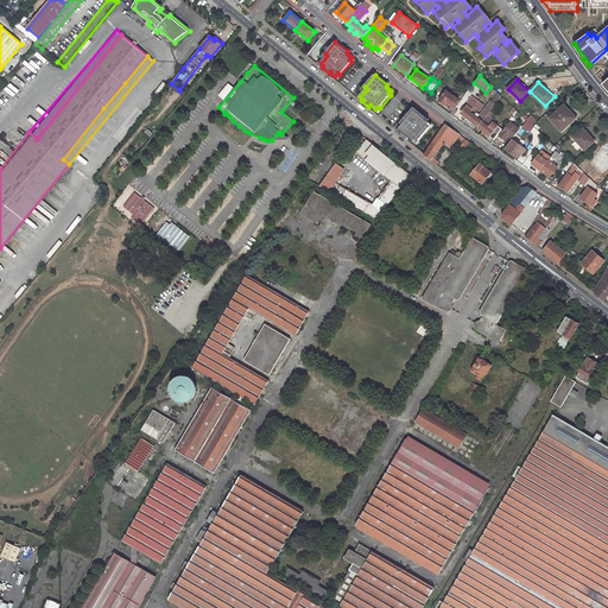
[(483,96),(487,99),(494,90),(491,87),(486,93),(483,96)]
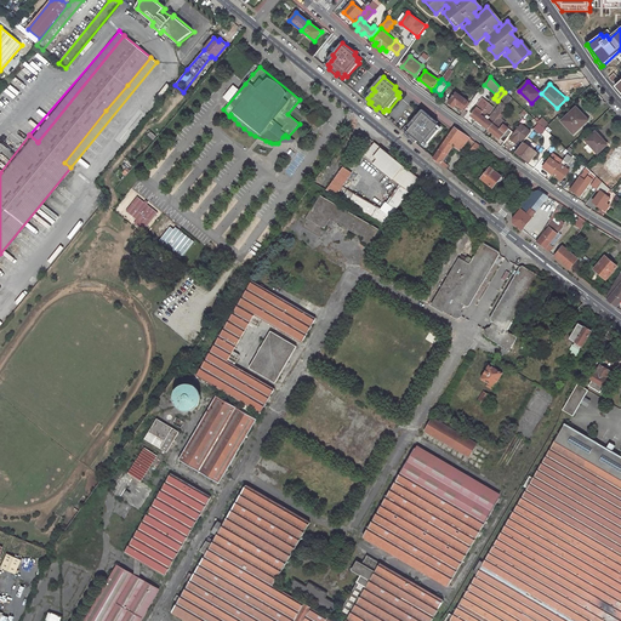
[(456,92),(448,102),(454,107),(457,103),(463,107),(467,101),(456,92)]
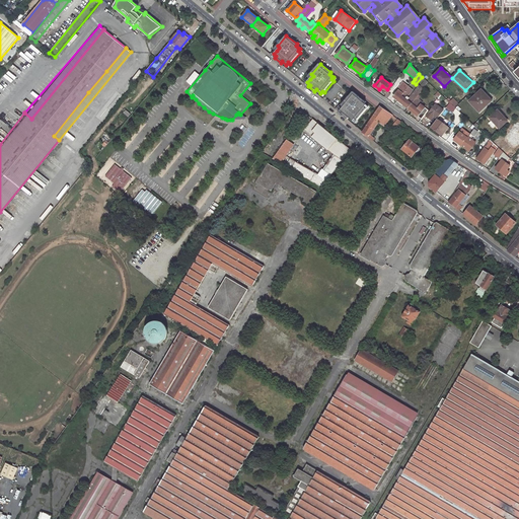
[(399,90),(394,96),(398,99),(409,87),(403,82),(398,89),(399,90)]
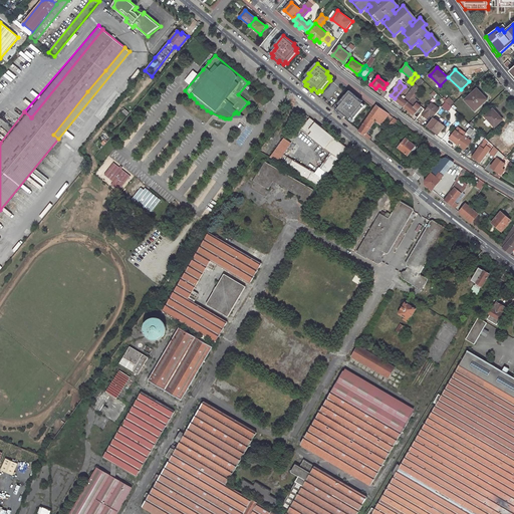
[(402,97),(409,89),(405,86),(395,98),(394,100),(398,103),(399,102),(405,106),(419,87),(417,85),(415,84),(404,99),(402,97)]
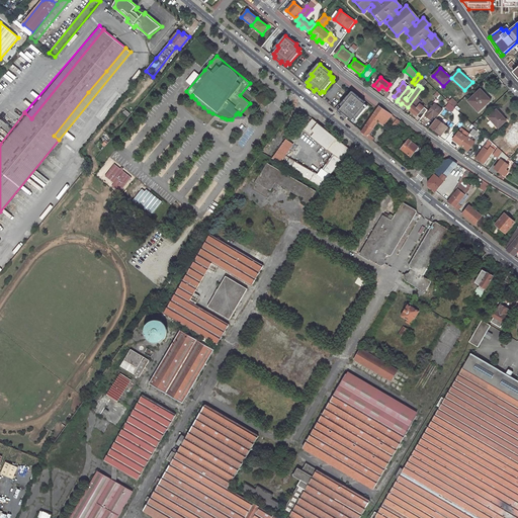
[(481,89),(468,101),(479,111),(490,100),(484,94),(485,93),(481,89)]
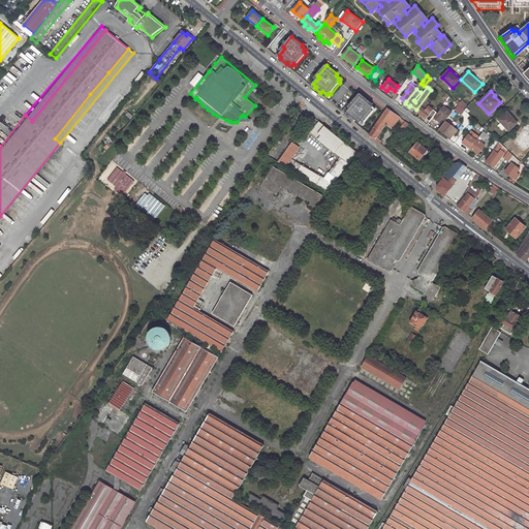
[(348,117),(354,122),(355,119),(360,123),(362,121),(364,122),(374,111),(372,109),(374,106),(372,105),(369,103),(371,102),(360,93),(351,103),(352,105),(349,109),(347,112),(349,115),(348,117)]
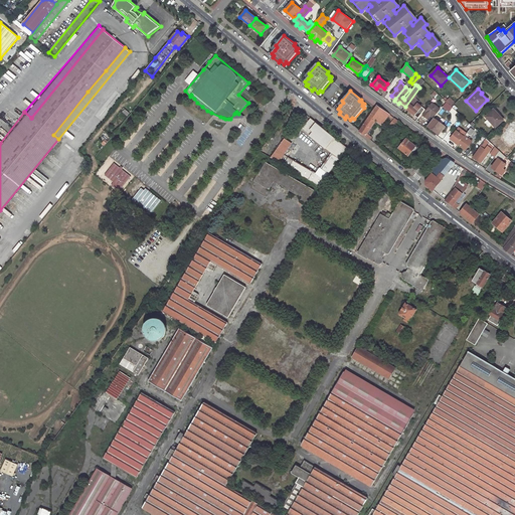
[(449,98),(446,101),(452,107),(455,103),(449,98)]
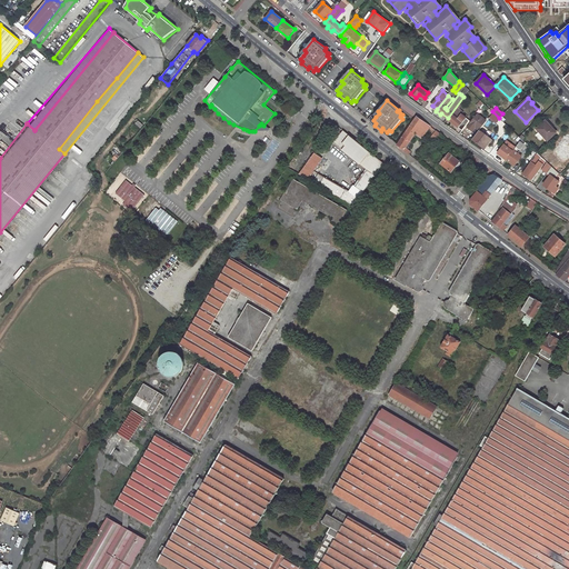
[(455,109),(448,118),(462,130),(470,121),(455,109)]
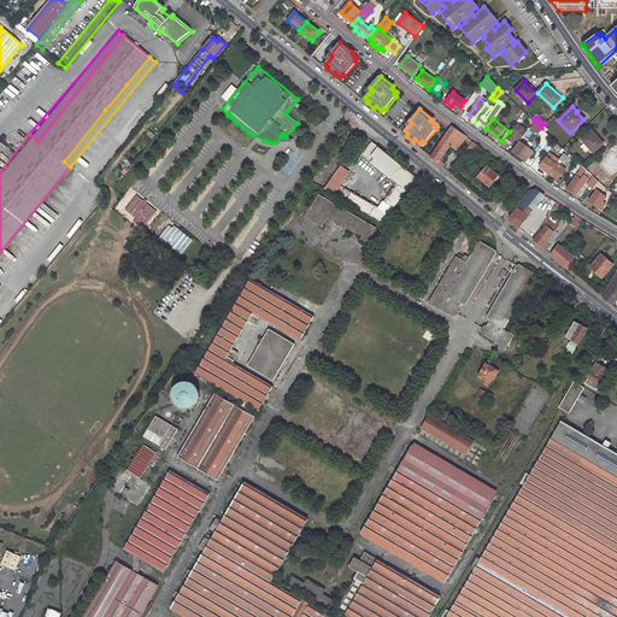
[(518,123),(506,139),(512,142),(516,139),(521,141),(528,131),(518,123)]
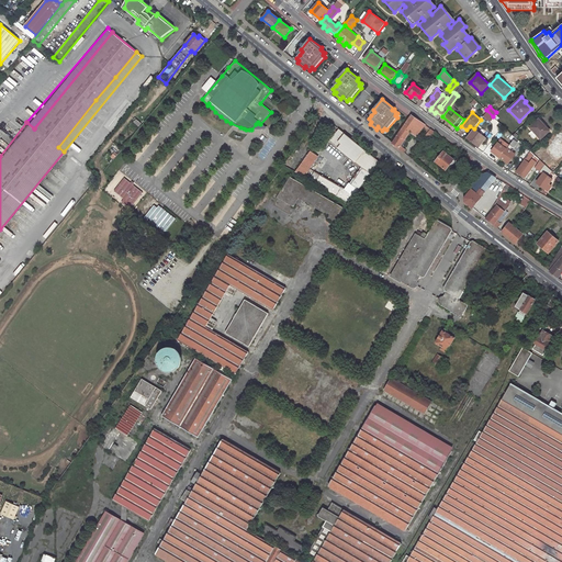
[(493,116),(487,112),(483,116),(490,122),(494,117),(493,116)]
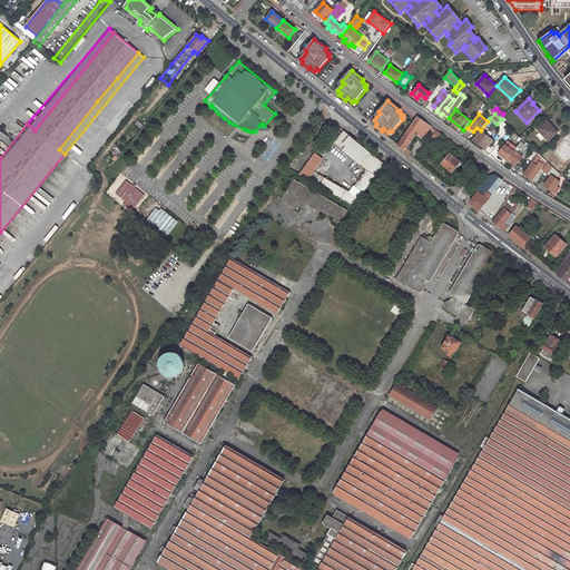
[(425,123),(418,117),(400,144),(397,146),(404,151),(416,135),(425,123)]
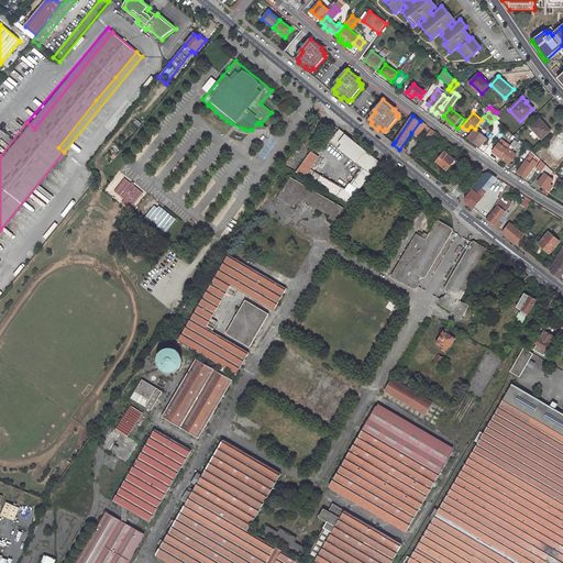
[(540,119),(531,127),(541,139),(550,130),(540,119)]
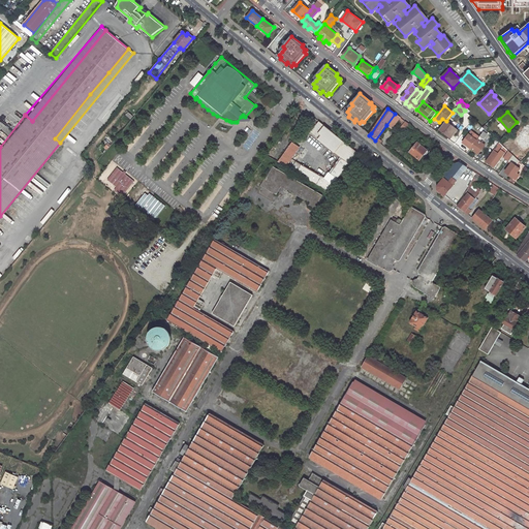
[(386,125),(392,129),(400,118),(395,114),(386,125)]
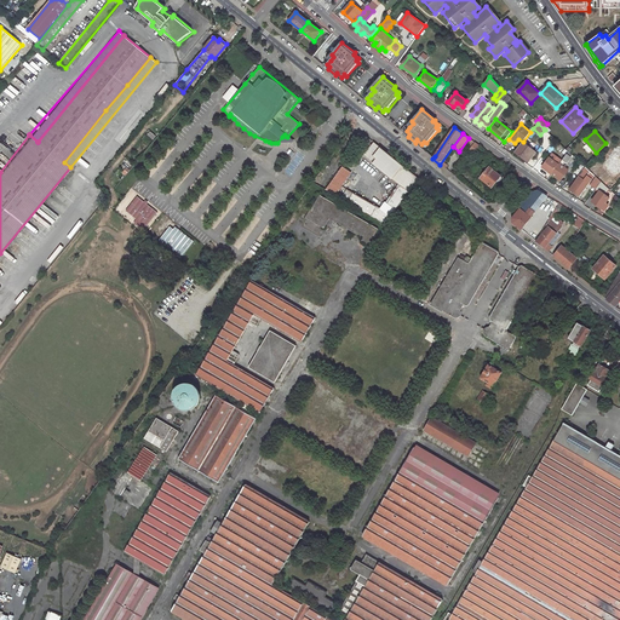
[(515,151),(528,161),(535,151),(523,142),(515,151)]
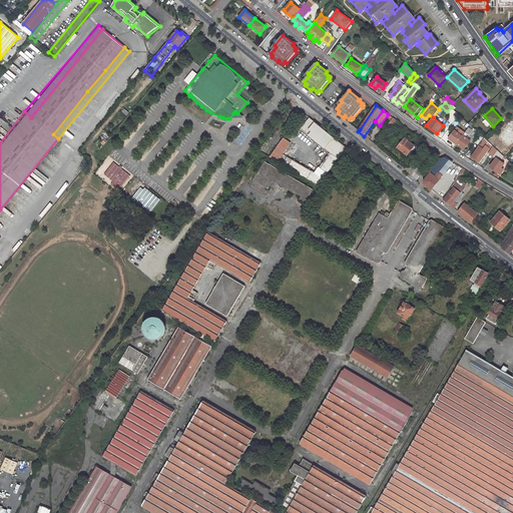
[(335,138),(311,118),(302,130),(326,149),(335,138)]
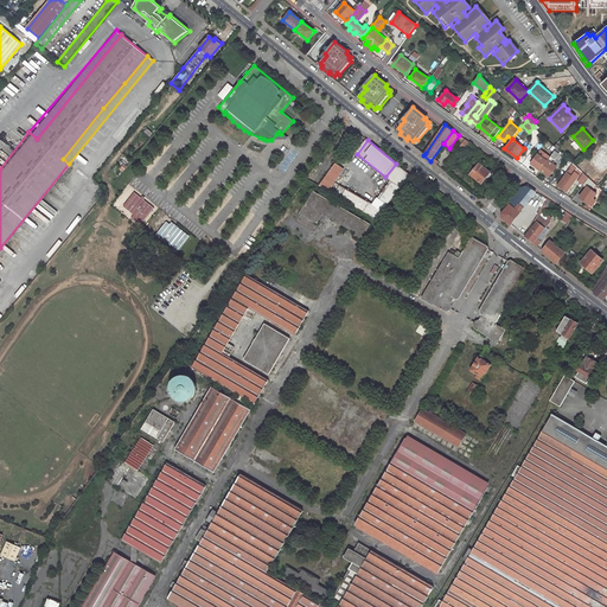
[(600,173),(606,166),(606,151),(604,147),(589,163),(600,173)]
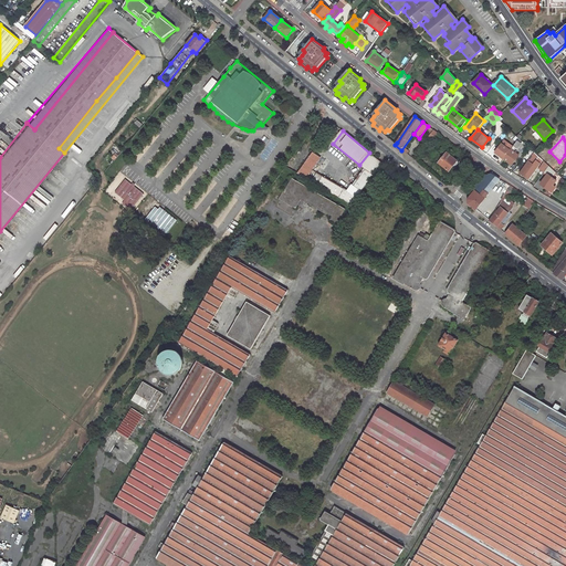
[(502,144),(495,153),(504,159),(511,149),(512,148),(507,145),(505,147),(502,144)]
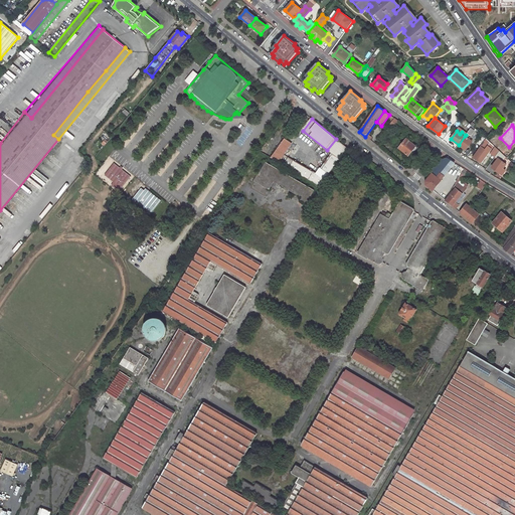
[(459,145),(466,150),(472,142),(468,138),(465,136),(459,145)]
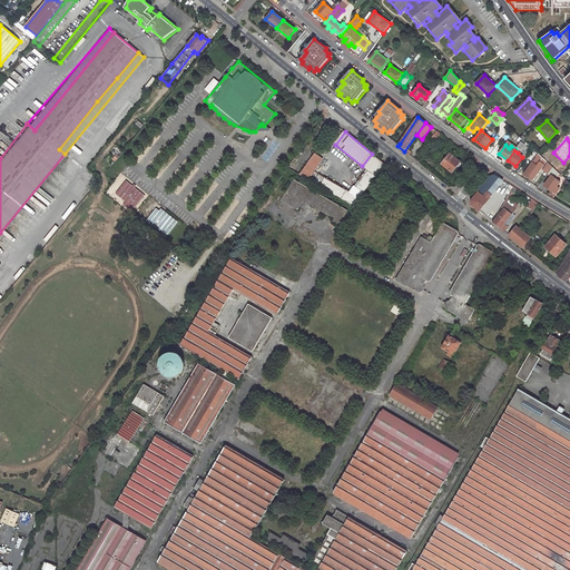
[(310,179),(323,160),(315,154),(300,176),(308,180),(310,179)]
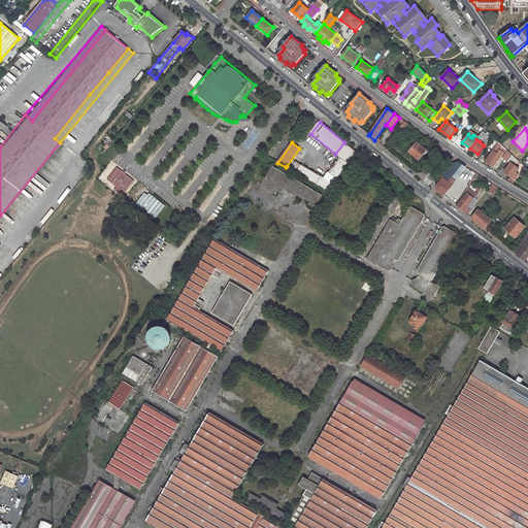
[(357,153),(344,142),(335,154),(340,158),(349,164),(357,153)]
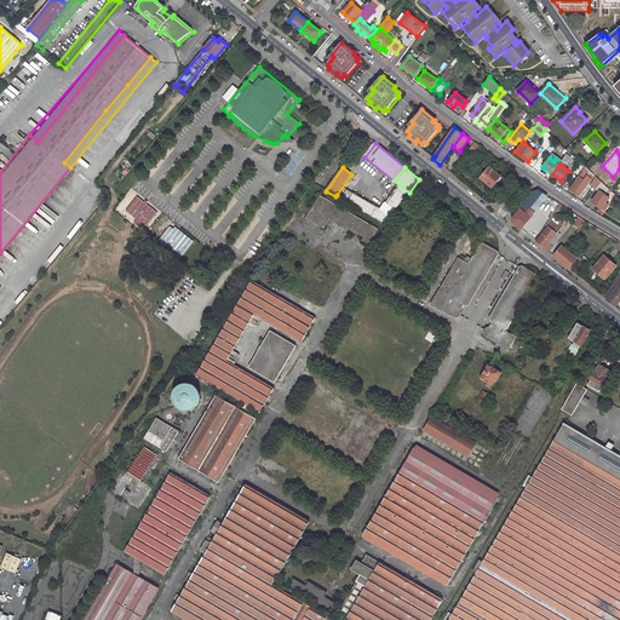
[(489,167),(481,179),(492,188),(500,176),(489,167)]
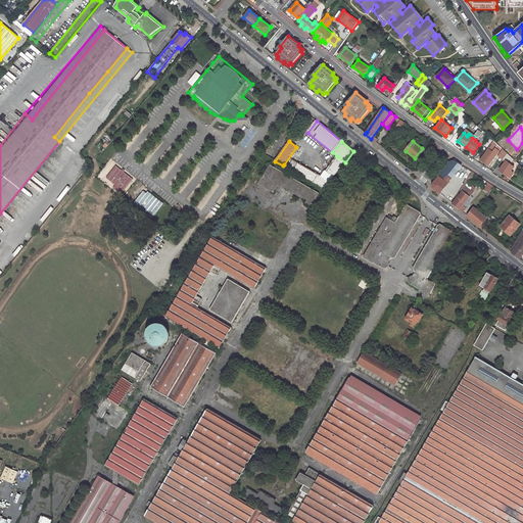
[(492,152),(497,145),(495,143),(493,141),(488,149),(492,152)]
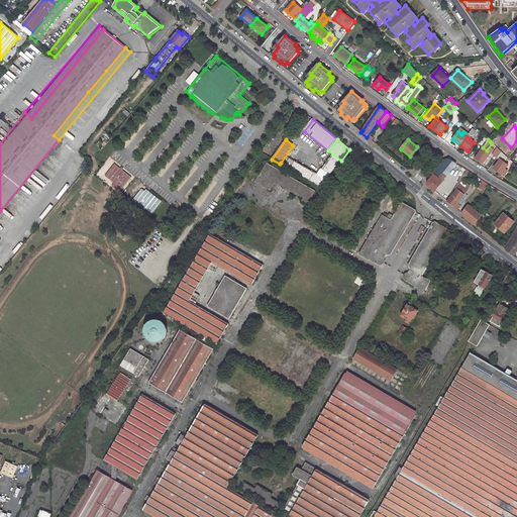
[(483,147),(475,158),(480,162),(483,165),(492,153),(491,153),(496,146),(492,143),(487,150),(483,147)]
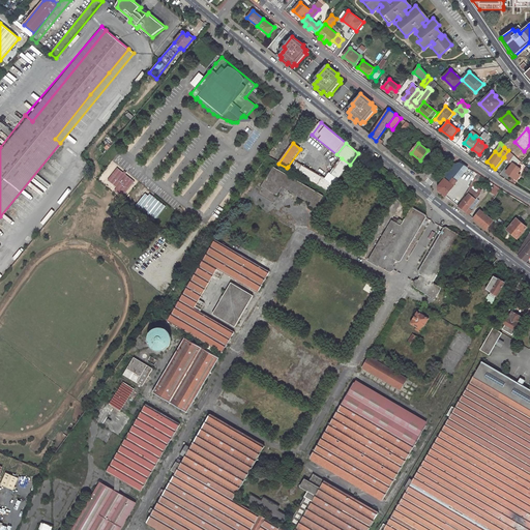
[(509,151),(505,156),(510,160),(514,155),(509,151)]
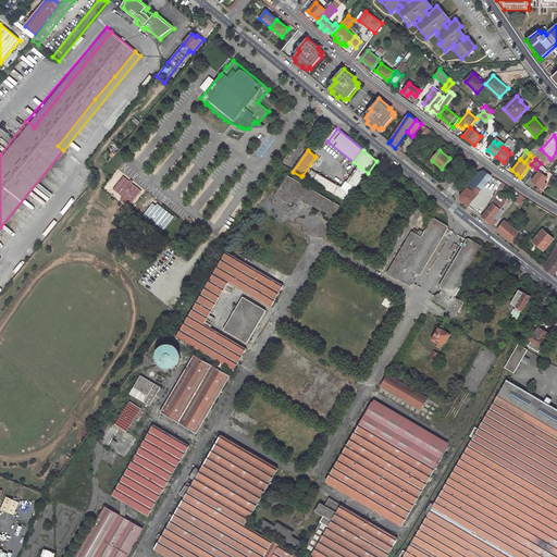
[(539,171),(543,174),(546,169),(541,163),(536,169),(535,169),(539,171)]
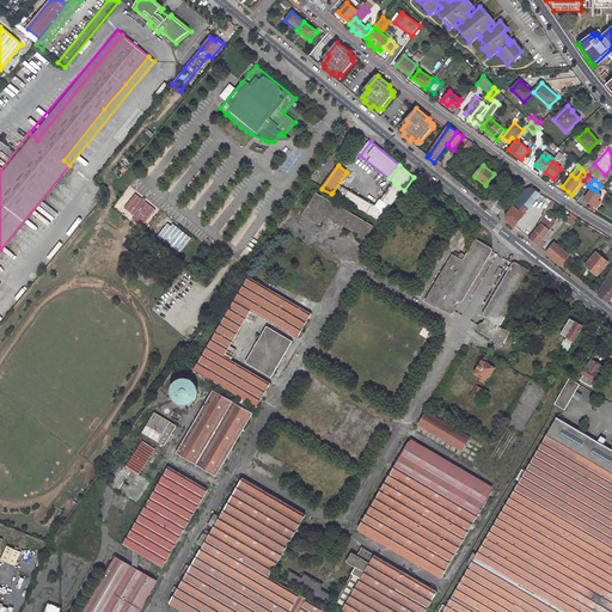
[(395,183),(379,203),(390,210),(404,190),(395,183)]
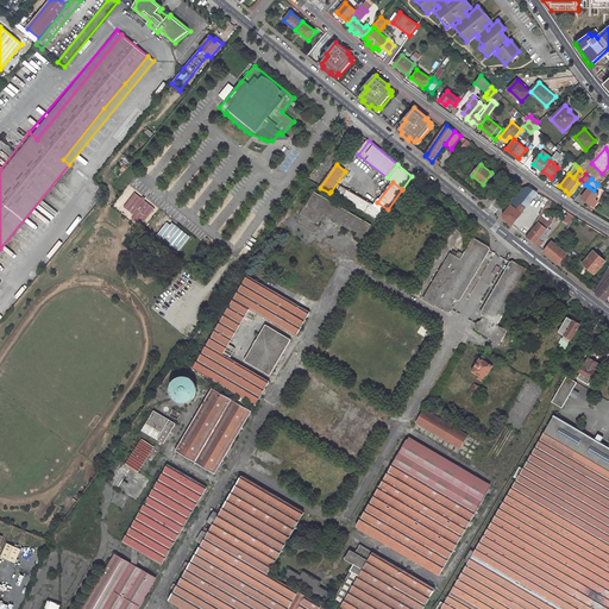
[(525,189),(512,206),(518,211),(521,205),(526,209),(539,193),(529,187),(525,189)]
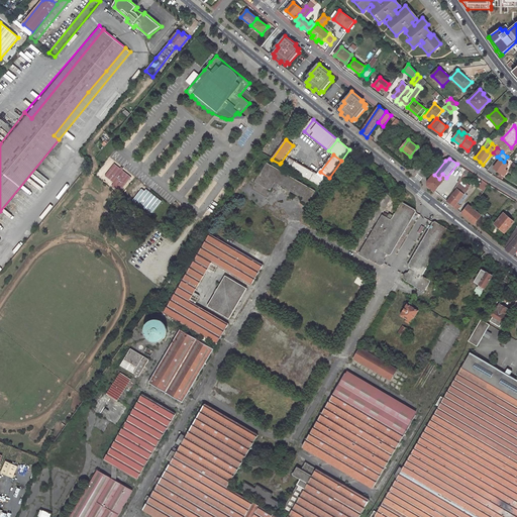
[(500,159),(494,168),(504,176),(508,171),(505,169),(508,165),(504,162),(500,159)]
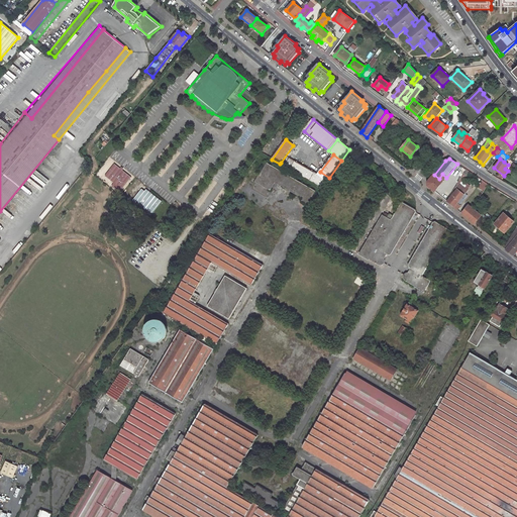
[(326,182),(290,160),(286,166),(285,168),(321,189),(326,182)]
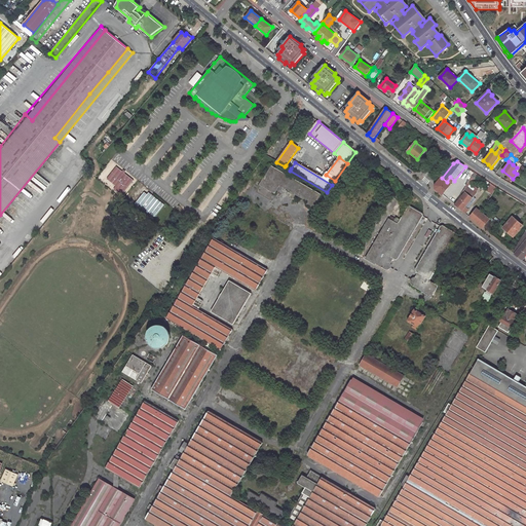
[(322,194),(273,165),(267,176),(266,175),(261,185),(274,193),(279,183),(310,201),(308,204),(314,209),(322,194)]
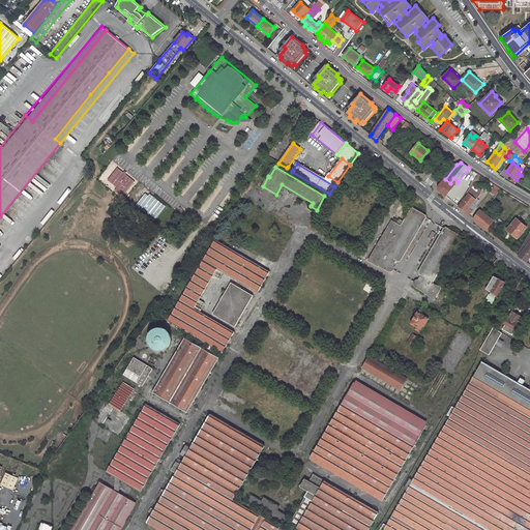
[(123,173),(118,168),(108,180),(117,187),(115,190),(122,197),(135,182),(125,175),(127,173),(124,171),(123,173)]
